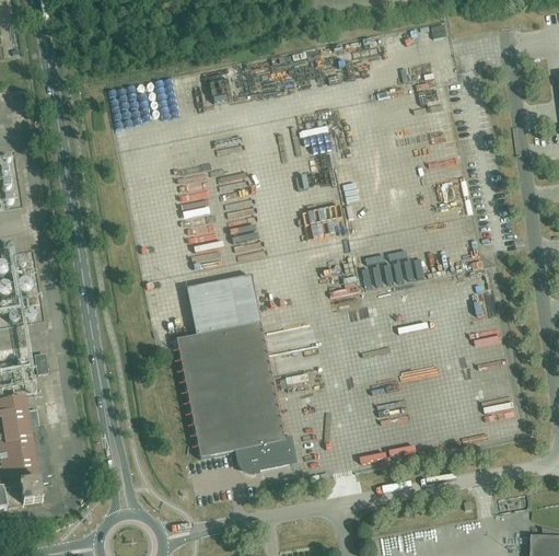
[(14,201),(21,197),(16,192),(11,196),(14,201)]
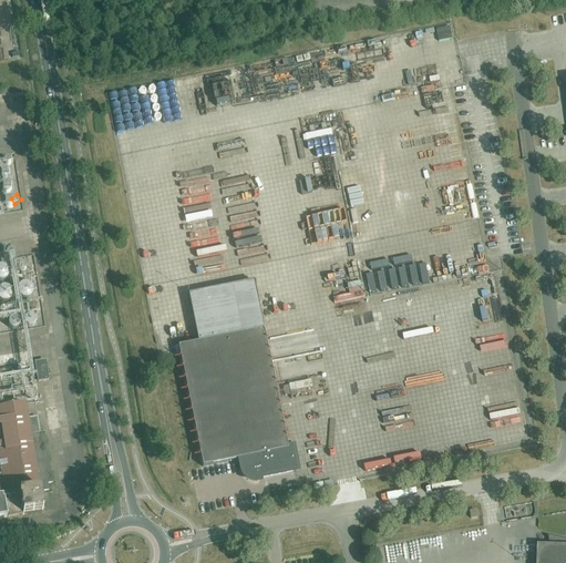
[(199,339),(179,343),(181,349),(192,403),(277,386),(265,326),(255,277),(189,290),(199,339)]
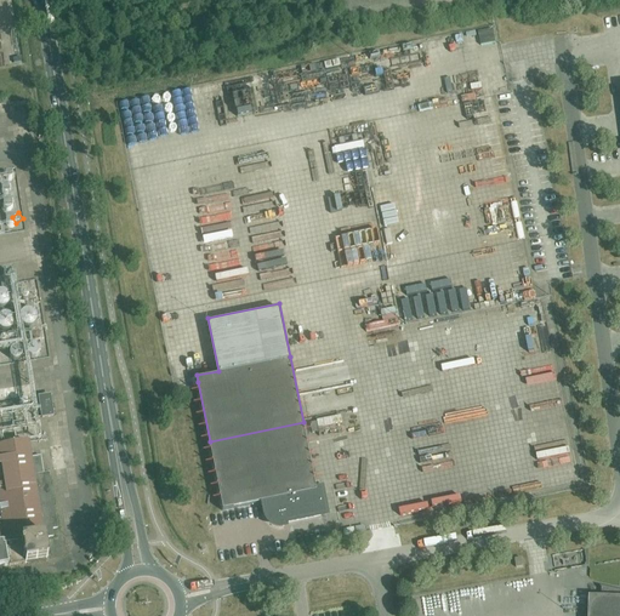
[(43,415),(55,412),(51,392),(40,393),(43,415)]
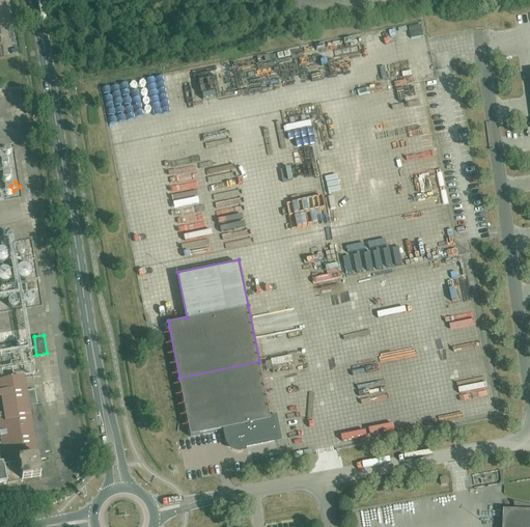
[(259,361),(179,378),(191,434),(230,425),(232,435),(228,436),(228,437),(228,439),(229,441),(231,442),(232,444),(234,445),(236,446),(239,446),(241,447),(243,446),(244,446),(244,444),(279,437),(275,416),(271,417),(259,361)]
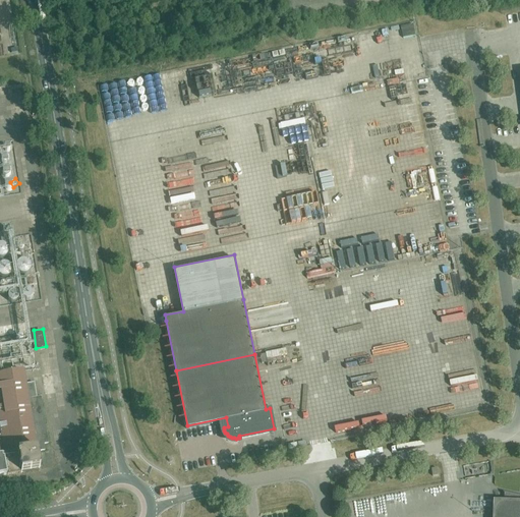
[(15,369),(15,367),(14,366),(11,366),(11,368),(11,370),(0,371),(0,472),(40,466),(35,429),(37,428),(40,447),(46,447),(45,440),(49,440),(42,394),(37,395),(35,380),(26,381),(24,368),(15,369)]
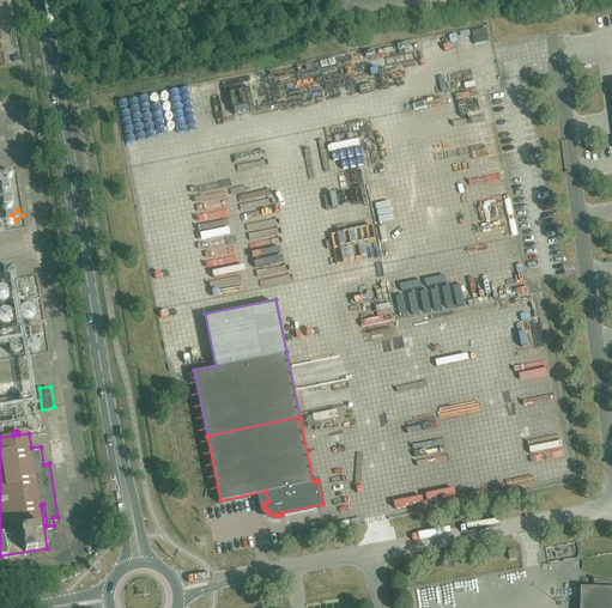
[(583,585),(582,607),(611,607),(611,579),(594,576),(595,577),(595,585),(583,585)]
